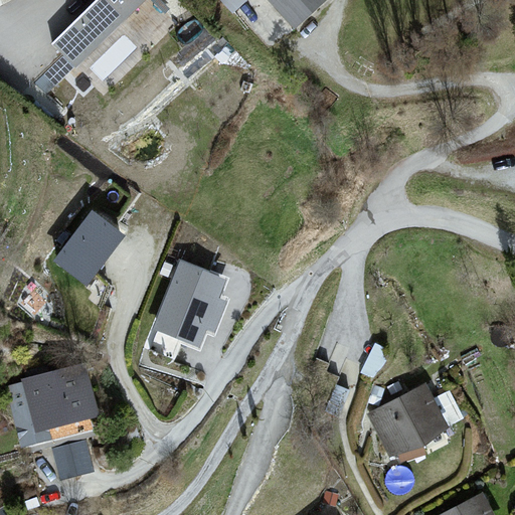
[(316,0),(227,0),(285,51),(324,7),(316,0)]
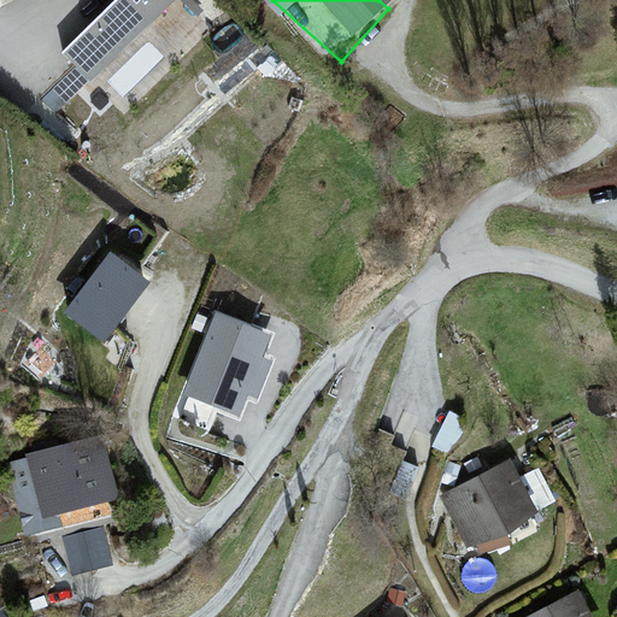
[(104,242),(46,327),(100,364),(158,280),(104,242)]
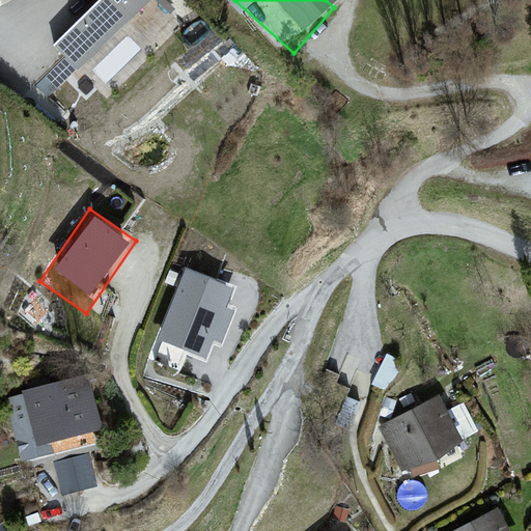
[(183,268),(155,354),(222,376),(251,290),(183,268)]
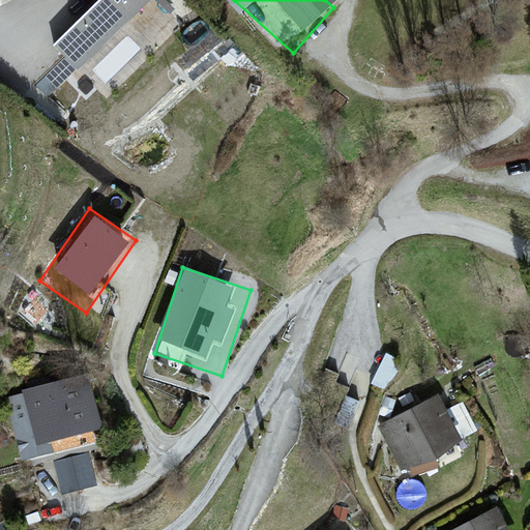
[(109,370),(5,392),(23,469),(125,446),(109,370)]
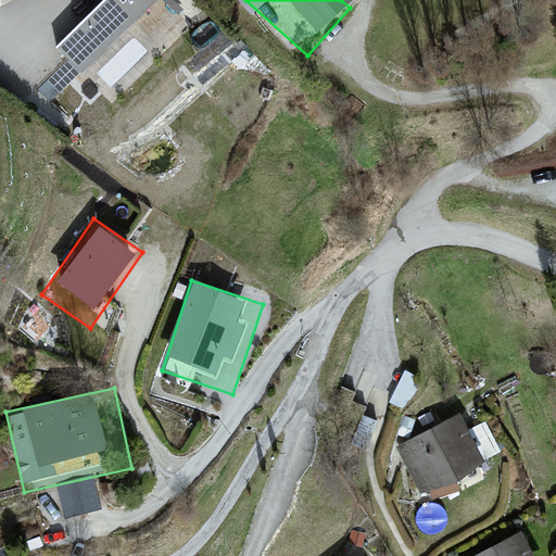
[(458,406),(397,444),(432,498),(493,460),(458,406)]
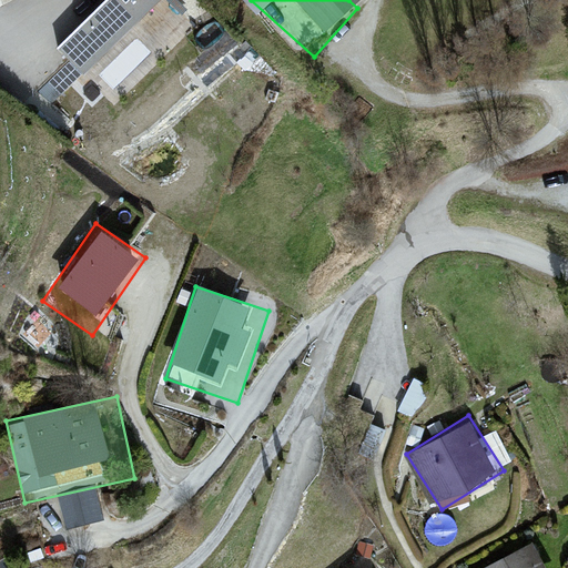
[(539,567),(530,551),(499,567),(539,567)]
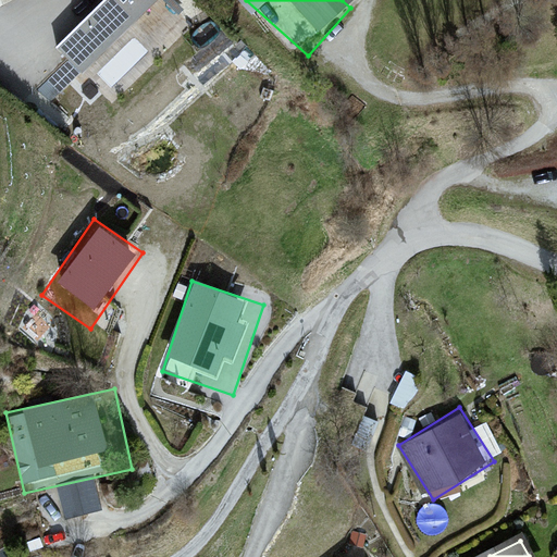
[(383,556),(376,545),(356,556),(383,556)]
